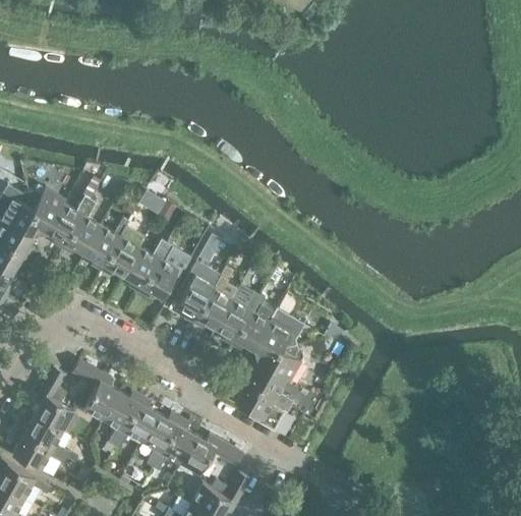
[(300,9),(306,0),(274,0),(274,1),(300,9)]
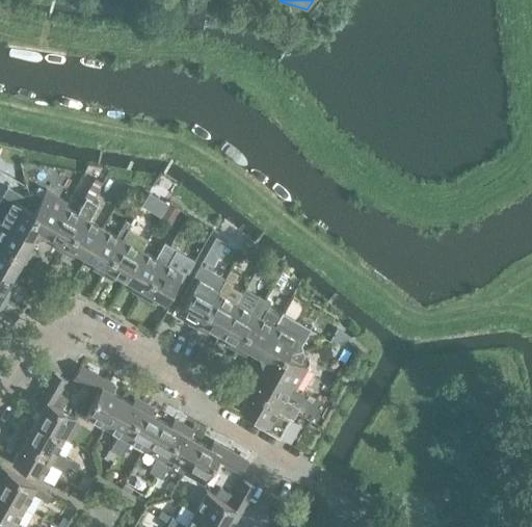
[(33,239),(41,237),(28,196),(22,199),(7,189),(0,202),(0,222),(4,225),(4,224),(33,240),(33,239)]
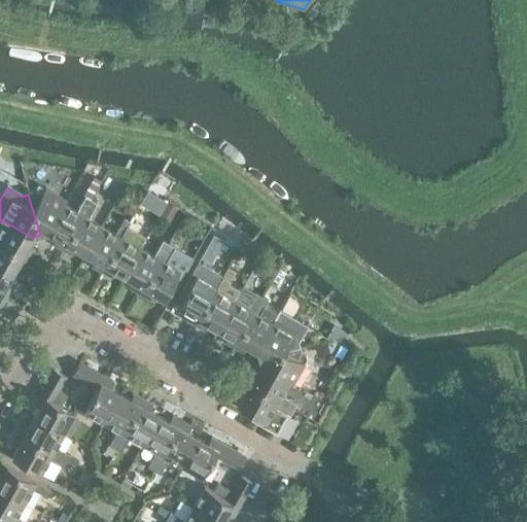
[(28,195),(40,235),(46,234),(47,234),(63,206),(64,207),(66,203),(44,190),(41,197),(34,194),(28,195)]
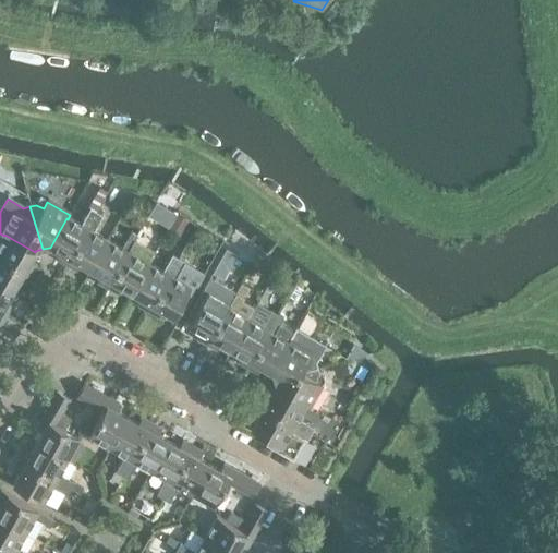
[(85,218),(97,225),(102,217),(91,209),(85,218)]
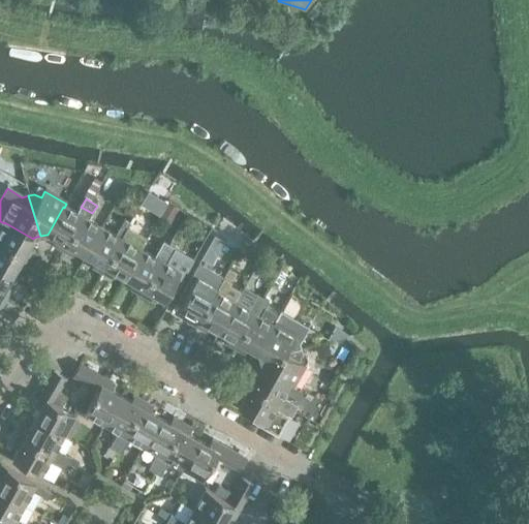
[(63,207),(48,235),(57,240),(53,246),(63,252),(82,218),(76,215),(64,208),(63,207)]
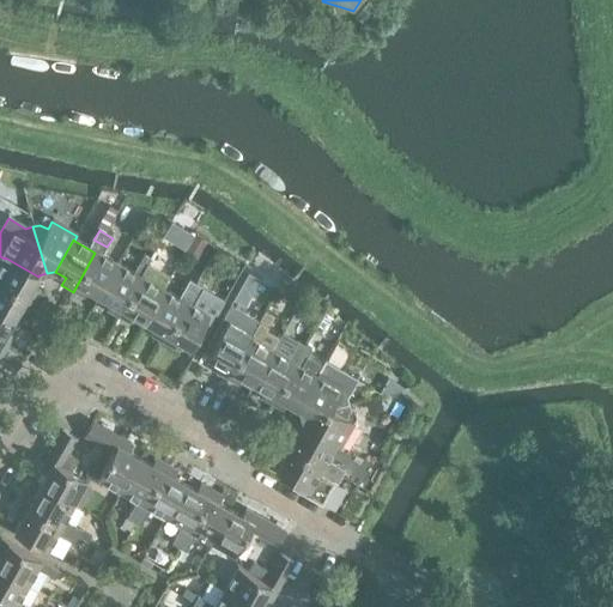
[(89,249),(95,253),(102,256),(107,247),(93,240),(89,249)]
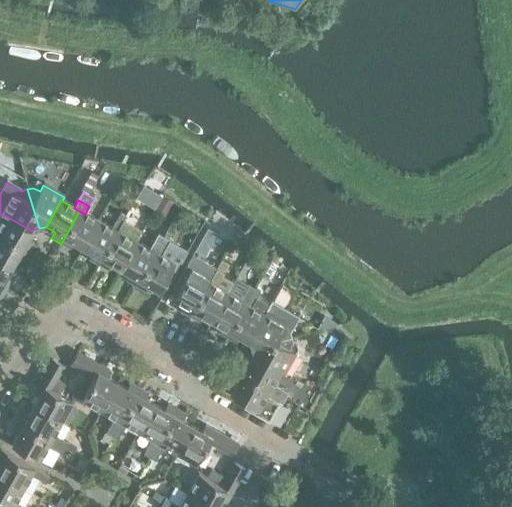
[(98,221),(85,214),(79,211),(61,244),(70,249),(74,243),(83,248),(98,221)]
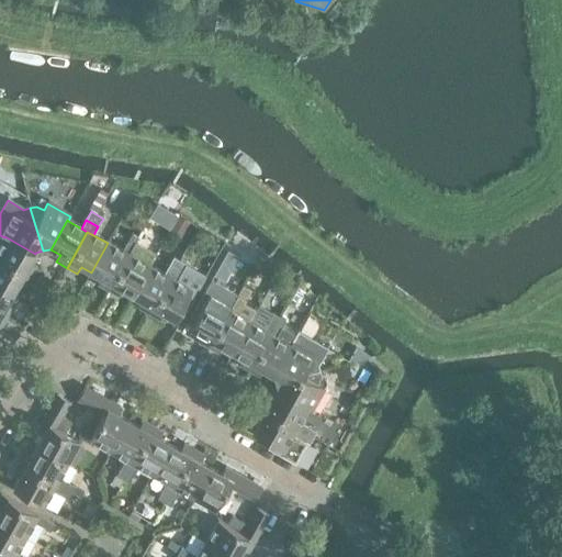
[(122,252),(128,255),(135,243),(138,238),(132,235),(122,252)]
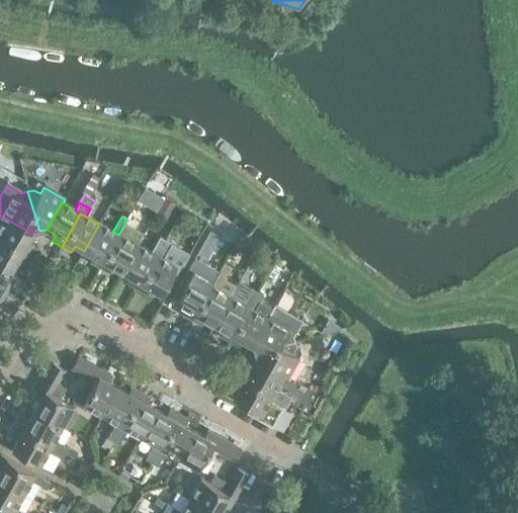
[(0,240),(27,256),(32,246),(26,243),(32,234),(4,218),(4,219),(0,225),(0,240)]
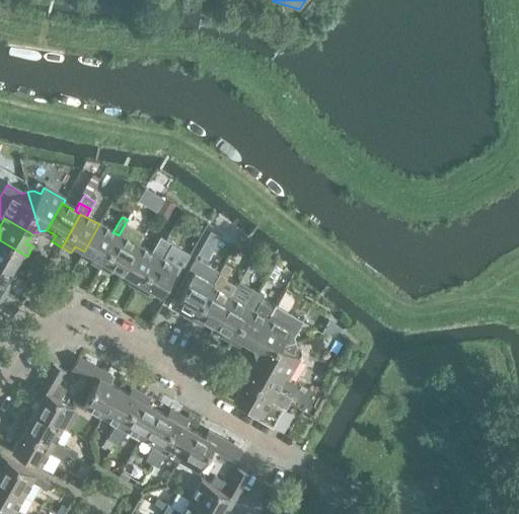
[(90,264),(99,269),(119,235),(113,232),(99,224),(84,251),(93,258),(90,264)]
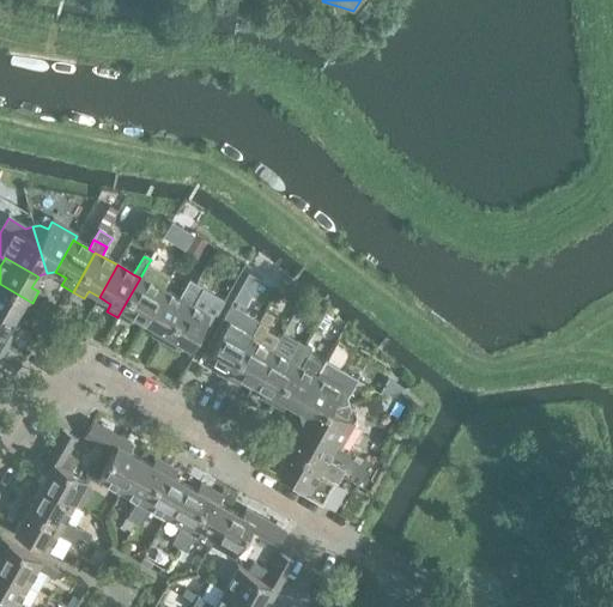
[(133,316),(144,322),(163,290),(170,278),(147,265),(140,278),(117,317),(128,323),(133,316)]
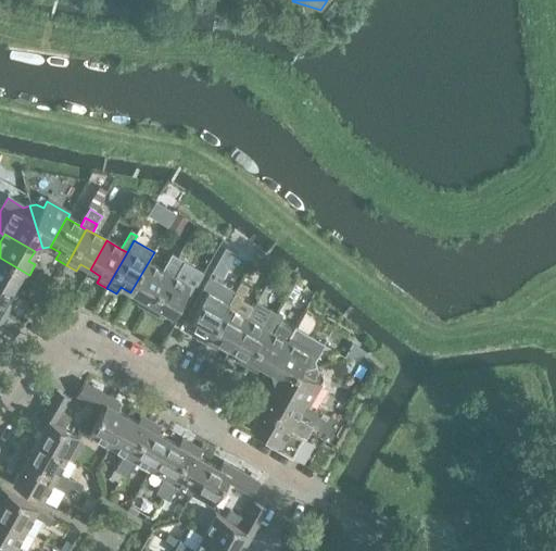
[(166,264),(179,271),(184,263),(178,260),(182,252),(176,249),(172,255),(171,255),(166,264)]
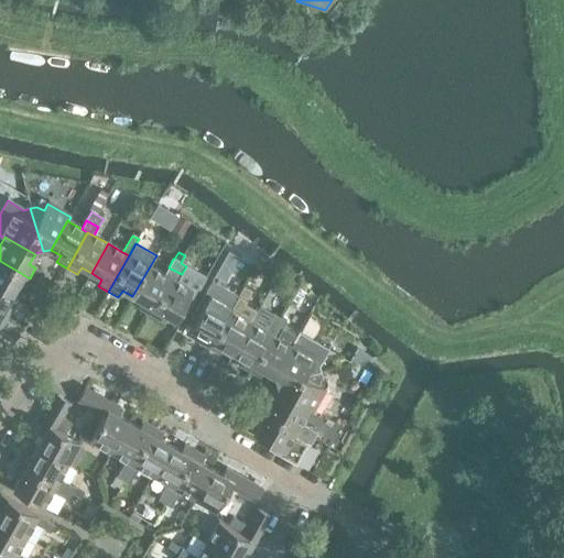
[(0,288),(12,295),(18,285),(24,288),(30,279),(0,261),(0,288)]
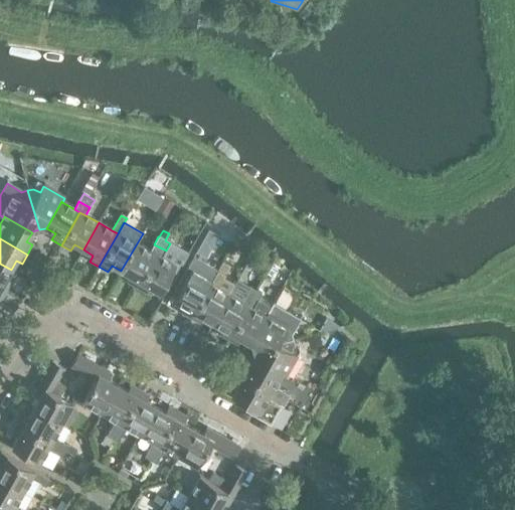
[(137,243),(121,271),(131,277),(127,283),(137,288),(156,255),(150,251),(137,243)]
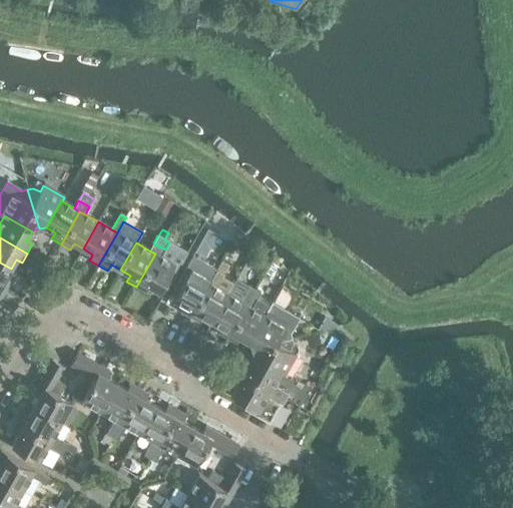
[(149,250),(155,254),(161,257),(165,249),(153,243),(149,250)]
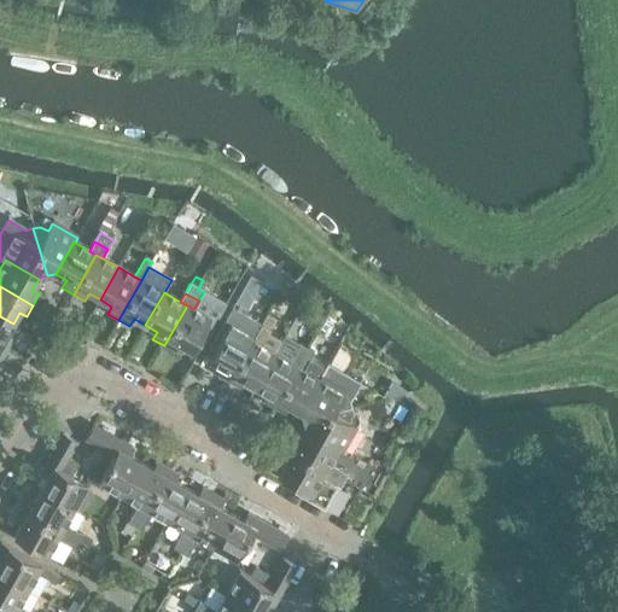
[(187,306),(164,345),(175,351),(179,344),(192,353),(211,319),(194,309),(187,306)]
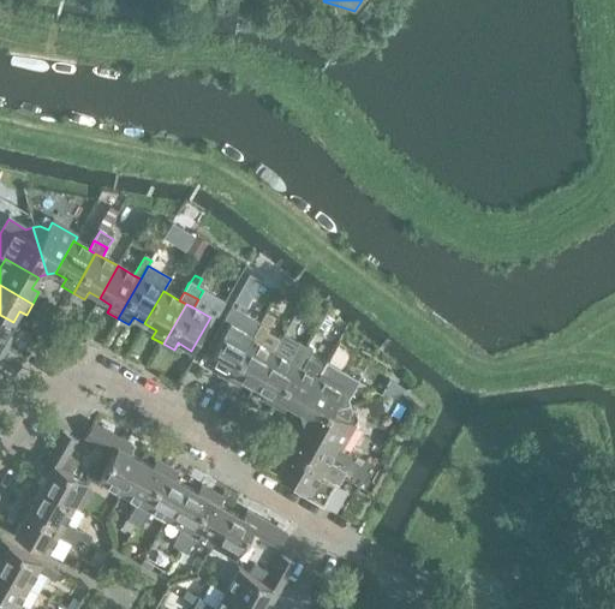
[(13,322),(0,315),(0,344),(7,348),(13,338),(6,333),(13,322)]
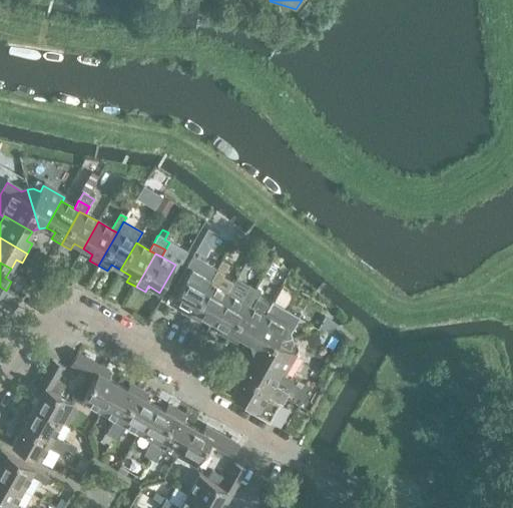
[(206,273),(218,280),(222,272),(211,266),(206,273)]
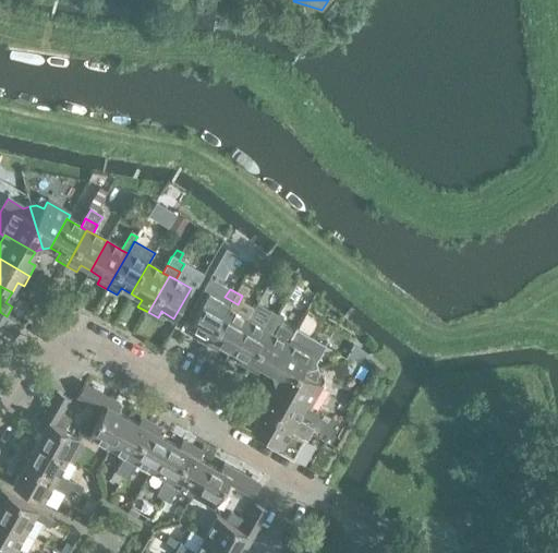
[(196,339),(206,345),(227,309),(220,305),(205,297),(187,326),(199,333),(196,339)]
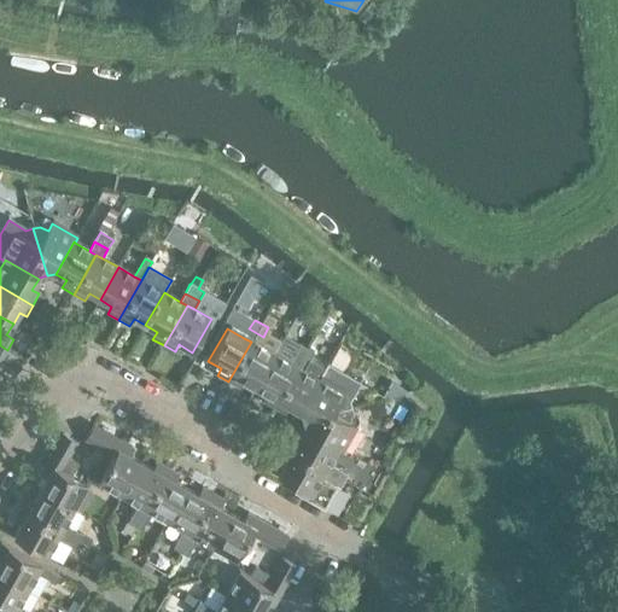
[(244,338),(251,342),(258,347),(263,337),(249,328),(244,338)]
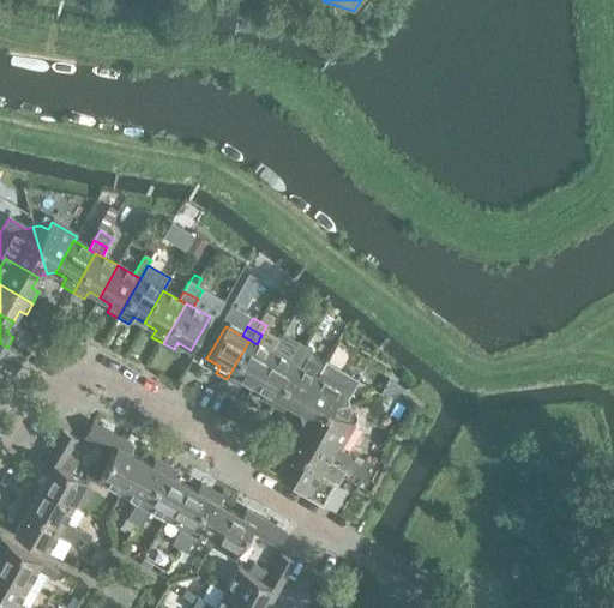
[(250,339),(227,379),(238,386),(240,383),(251,389),(253,385),(272,353),(257,344),(250,339)]
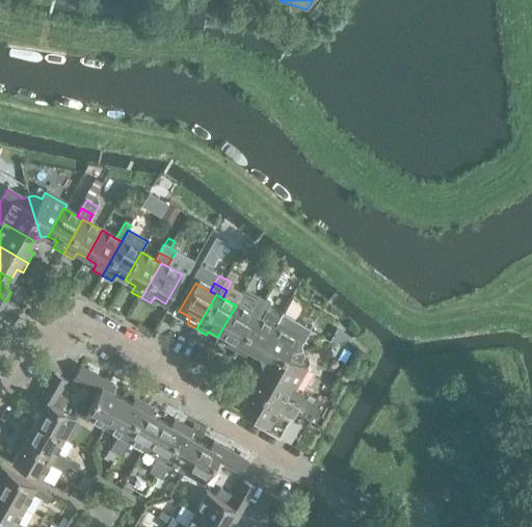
[(254,306),(266,313),(270,305),(259,297),(254,306)]
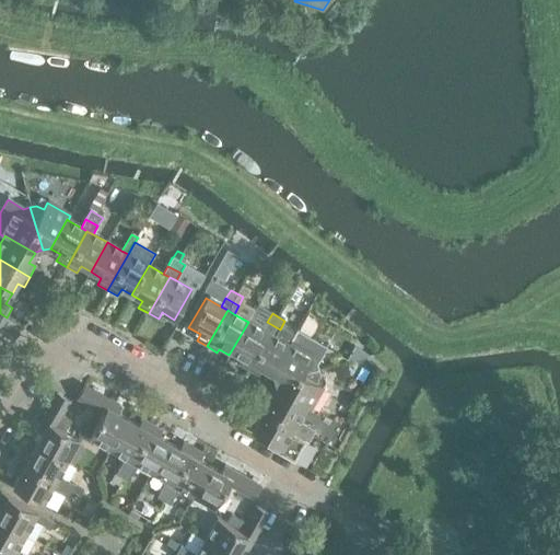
[(237,363),(248,369),(269,334),(263,330),(248,322),(231,351),(242,357),(237,363)]
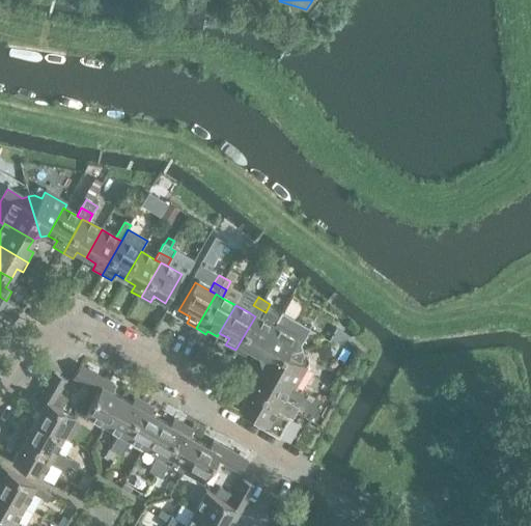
[(253,305),(249,312),(255,316),(261,320),(266,312),(253,305)]
